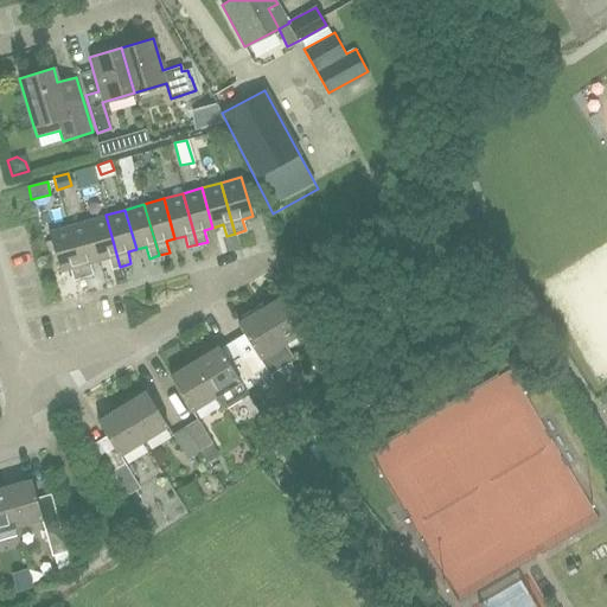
[(120,267),(106,215),(87,221),(97,261),(108,257),(112,269),(120,267)]
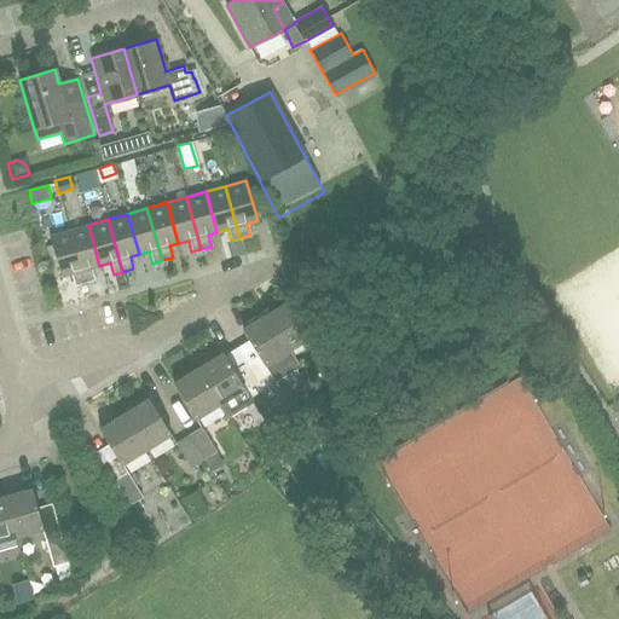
[(99,266),(88,225),(69,230),(85,283),(94,279),(91,268),(99,266)]
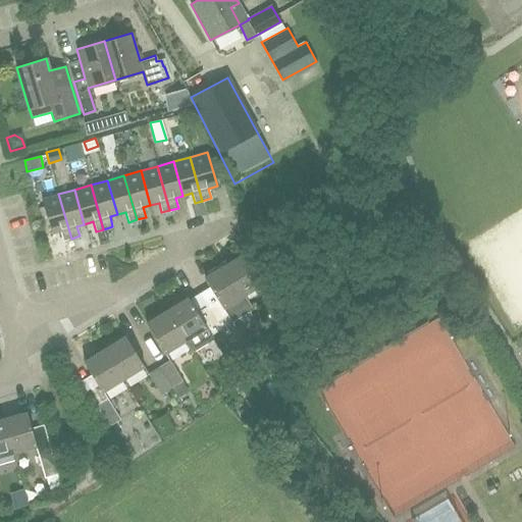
[(71,239),(58,194),(42,199),(51,233),(60,230),(63,241),(71,239)]
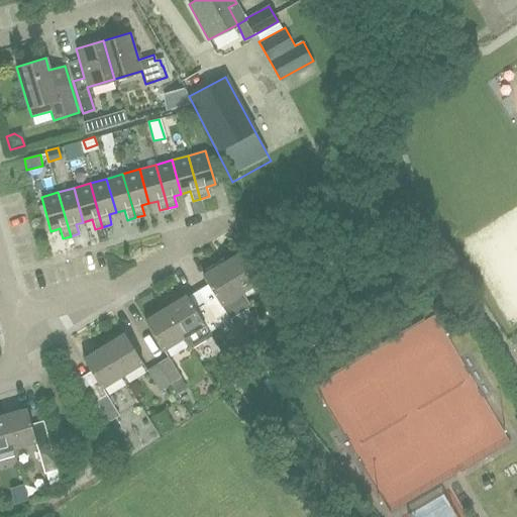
[(233,255),(222,262),(241,292),(251,286),(262,280),(270,294),(279,308),(290,302),(297,298),(285,277),(278,265),(271,253),(262,259),(268,268),(259,274),(252,264),(243,249),(233,255)]
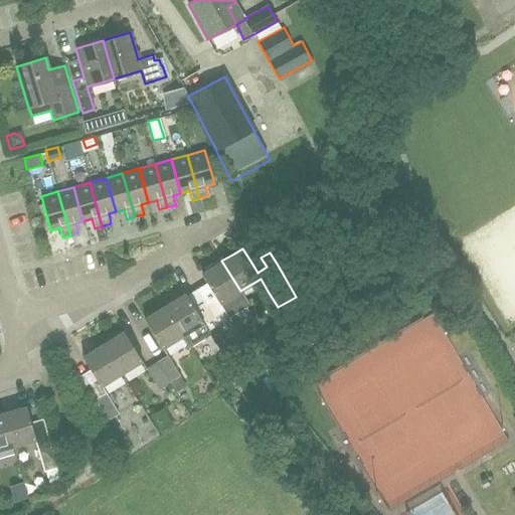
[(228,318),(248,305),(240,291),(221,261),(201,274),(206,283),(219,304),(224,311),(228,318)]
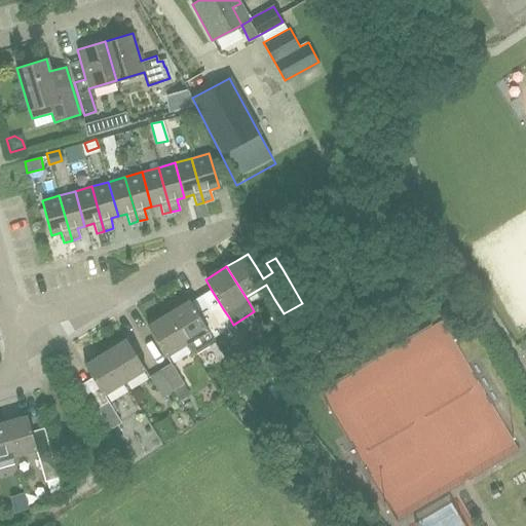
[(198,315),(190,302),(189,299),(167,312),(187,343),(187,342),(194,354),(215,342),(225,359),(235,351),(232,346),(219,325),(209,309),(198,315)]
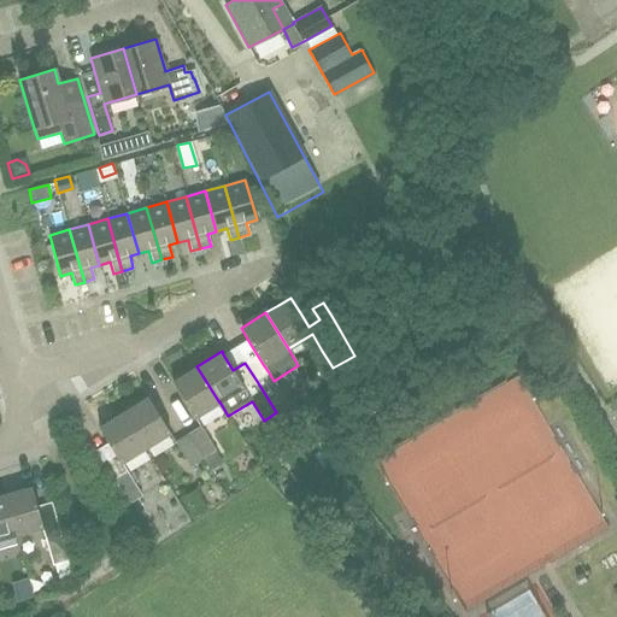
[(336,366),(346,382),(362,372),(352,357),(336,366)]
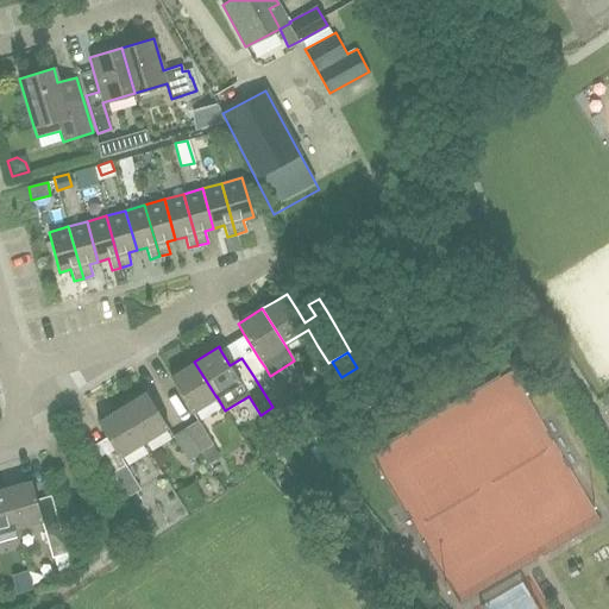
[(217,397),(194,362),(170,377),(192,412),(217,397)]
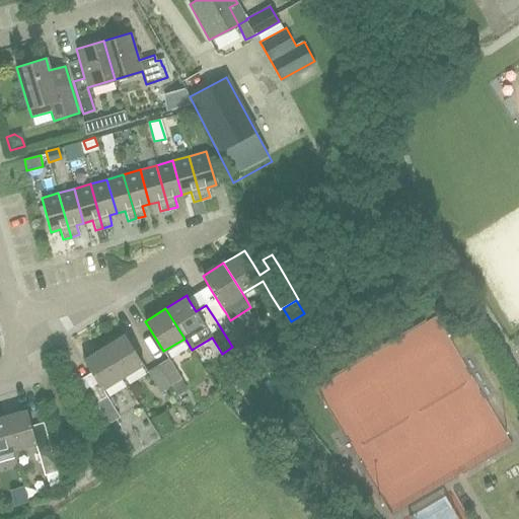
[(239,335),(230,320),(226,313),(216,320),(229,342),(239,335)]
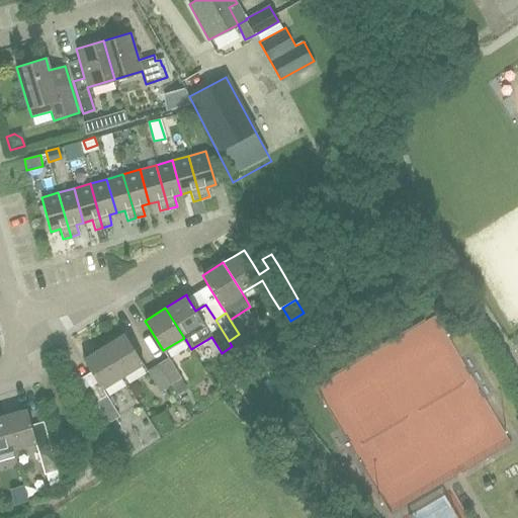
[(103,346),(121,376),(143,363),(123,333),(103,346)]
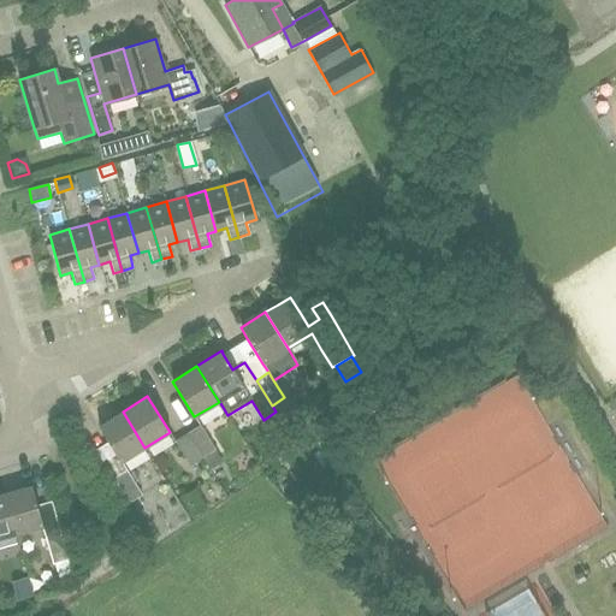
[(99,426),(120,462),(144,448),(123,412),(99,426)]
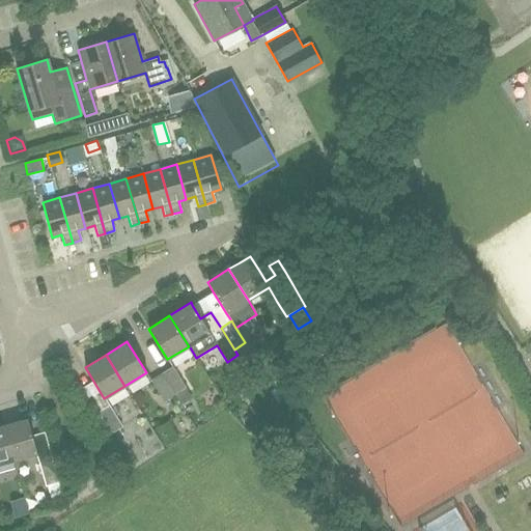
[(173,366),(162,373),(174,395),(175,394),(182,404),(192,398),(173,366)]
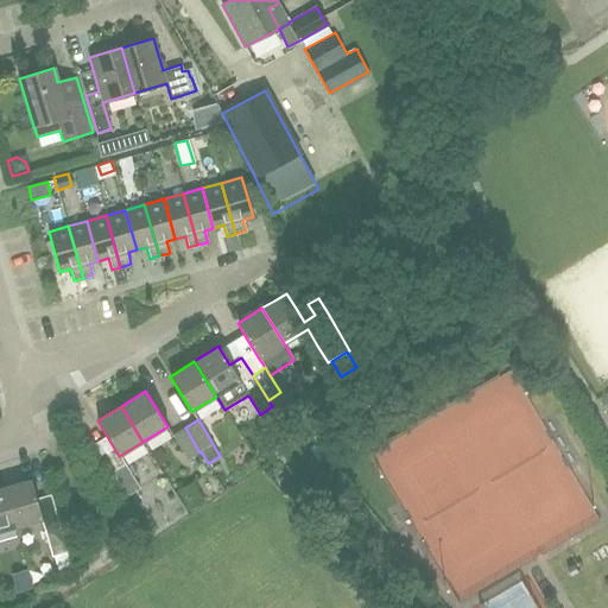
[(200,453),(185,428),(172,435),(187,460),(200,453)]
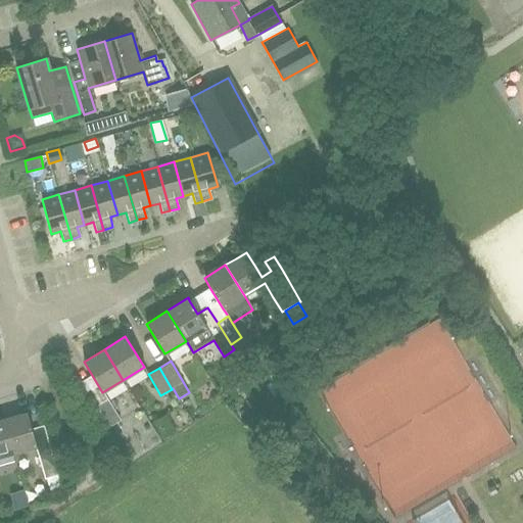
[(286,368),(272,377),(279,387),(293,379),(286,368)]
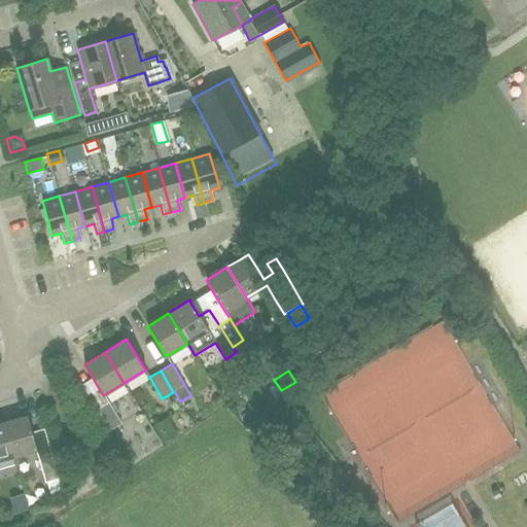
[(115,413),(109,401),(103,406),(97,410),(103,420),(109,430),(116,426),(121,423),(115,413)]
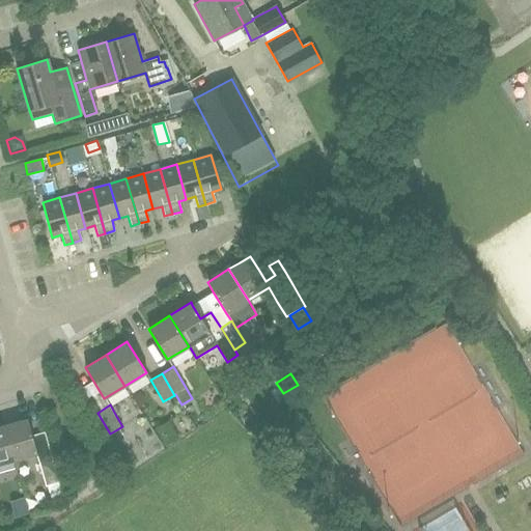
[(3,425),(12,460),(36,453),(27,419),(3,425)]
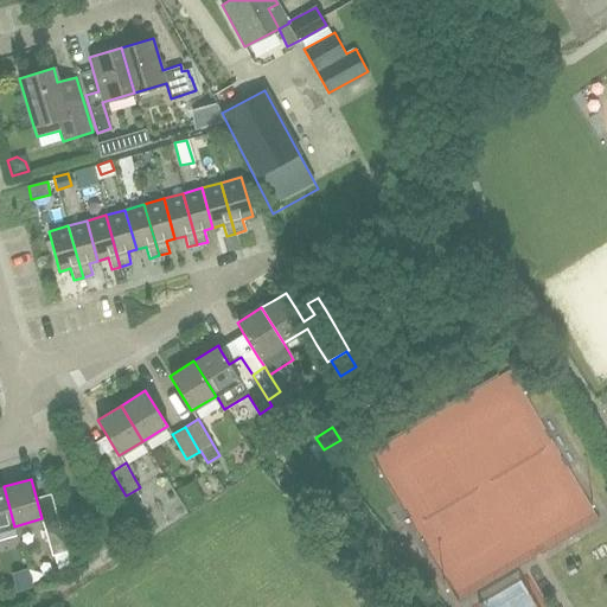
[(203,499),(193,480),(177,489),(187,508),(203,499)]
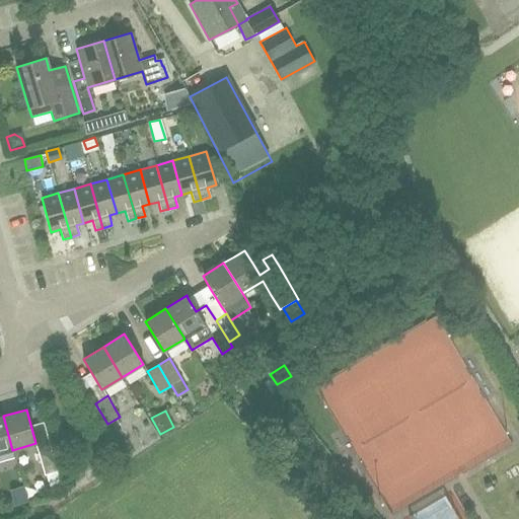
[(0,453),(12,450),(3,416),(0,417),(0,453)]
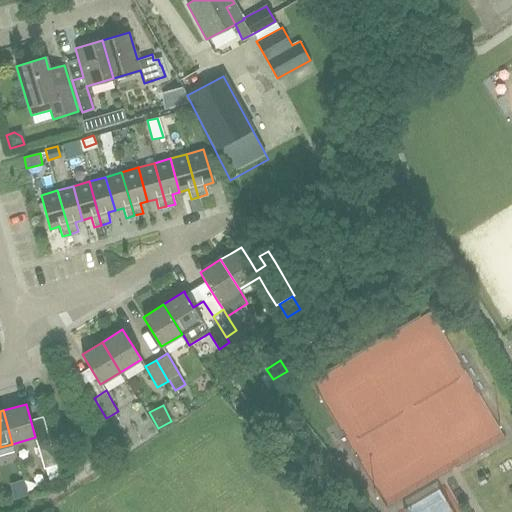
[(50,442),(37,445),(43,468),(56,465),(50,442)]
